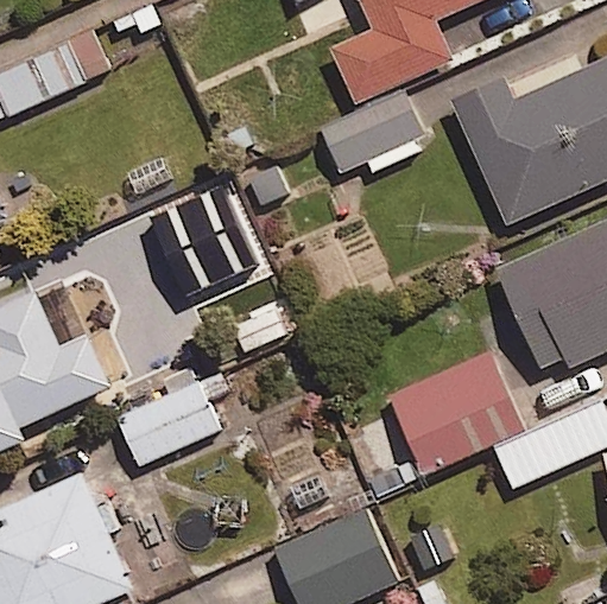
[(356,0),(370,29),(327,48),(353,105),(453,59),(435,21),(481,0),(356,0)]
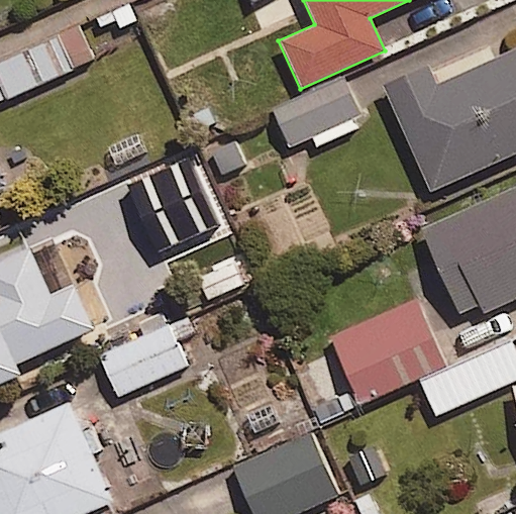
[(0,104),(96,61),(80,24),(0,60),(0,104)]
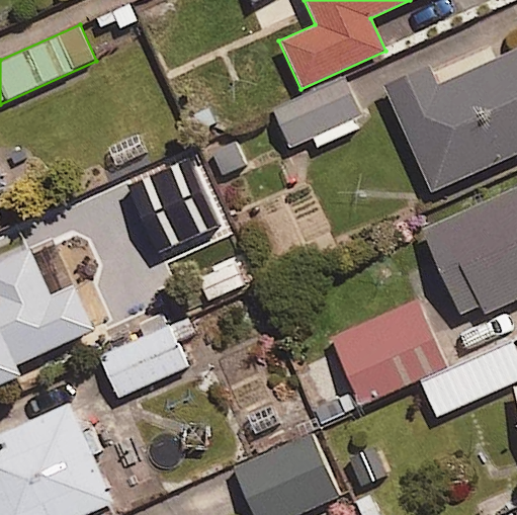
[(516,46),(435,84),(427,66),(382,86),(430,190),(516,150),(516,46)]
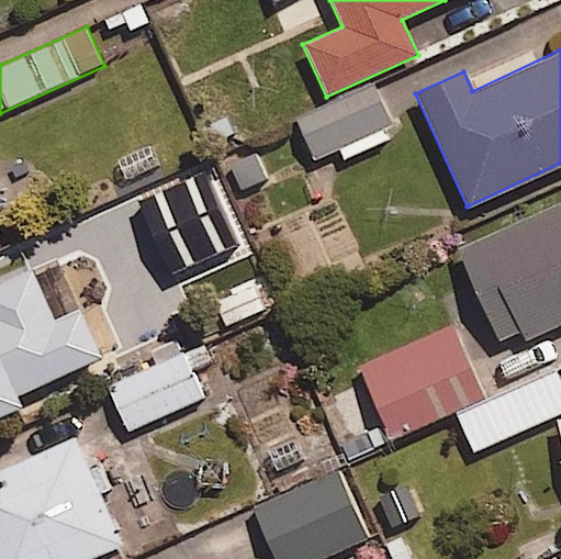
[(399,140),(378,90),(304,121),(326,170),(399,140)]
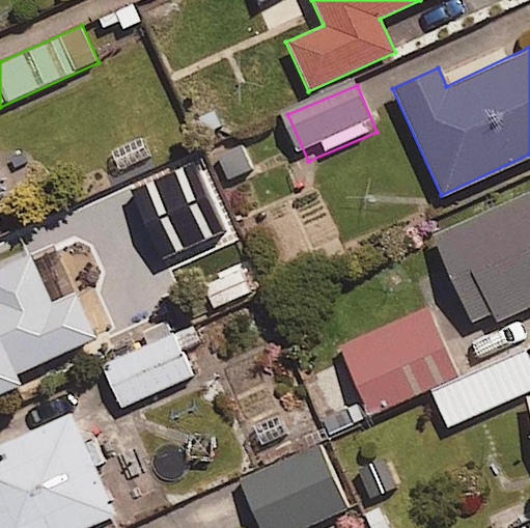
[(241,142),(215,156),(233,191),(259,176),(241,142)]
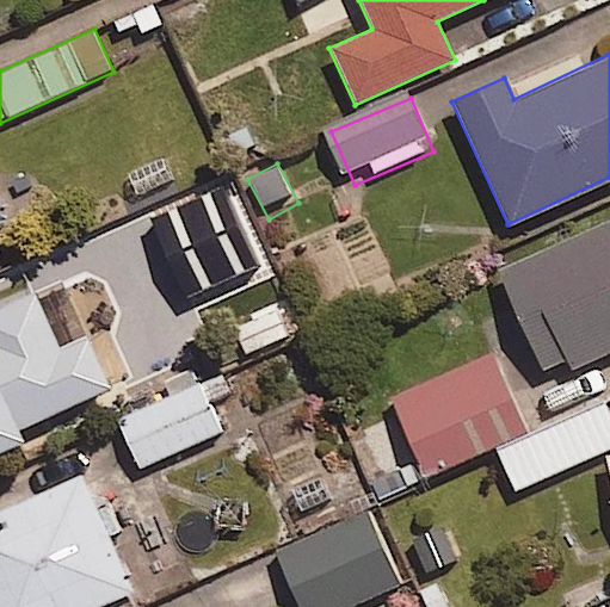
[(609,217),(495,270),(541,370),(565,359),(570,369),(609,350),(609,217)]
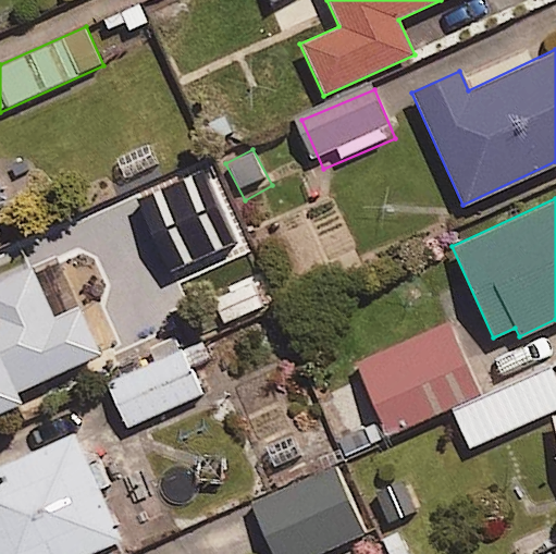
[(0,408),(17,401),(13,392),(99,353),(77,306),(53,316),(31,265),(0,278),(0,408)]
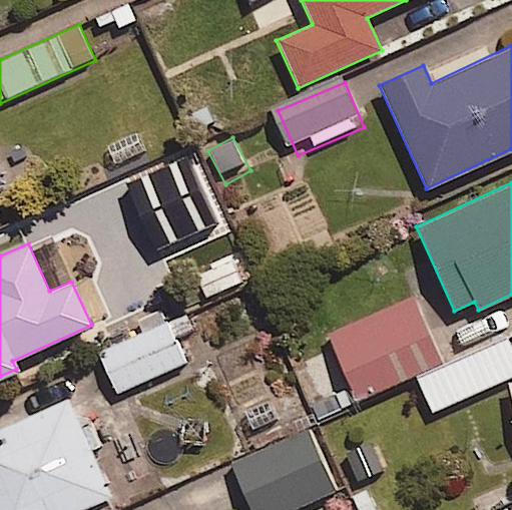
[(188,366),(165,313),(141,324),(146,336),(104,355),(122,395),(188,366)]
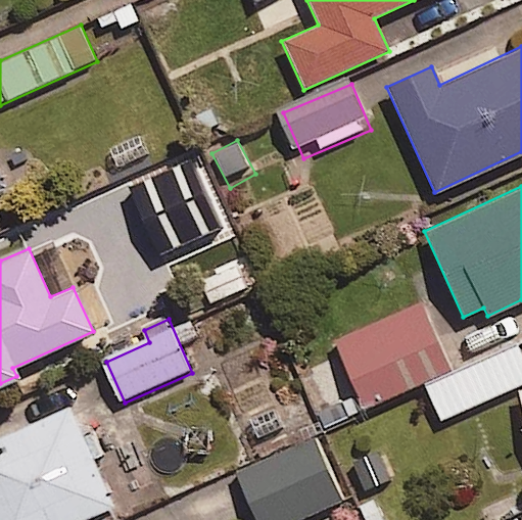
[(85,519),(113,507),(68,408),(0,437),(0,519),(85,519)]
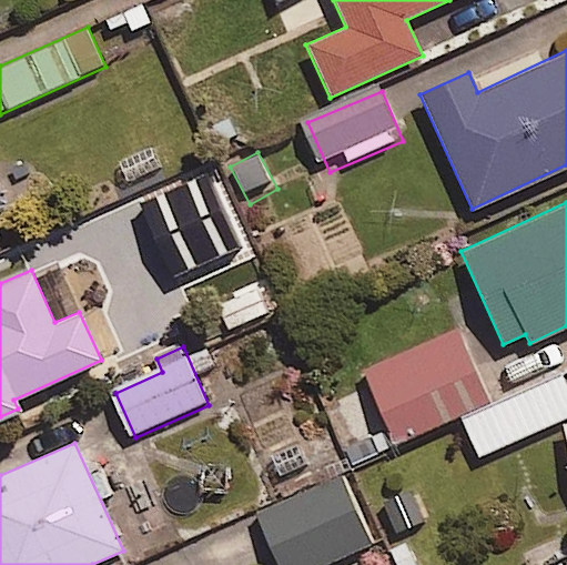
[(336,564),(378,546),(347,478),(265,515),(287,564),(336,564)]
